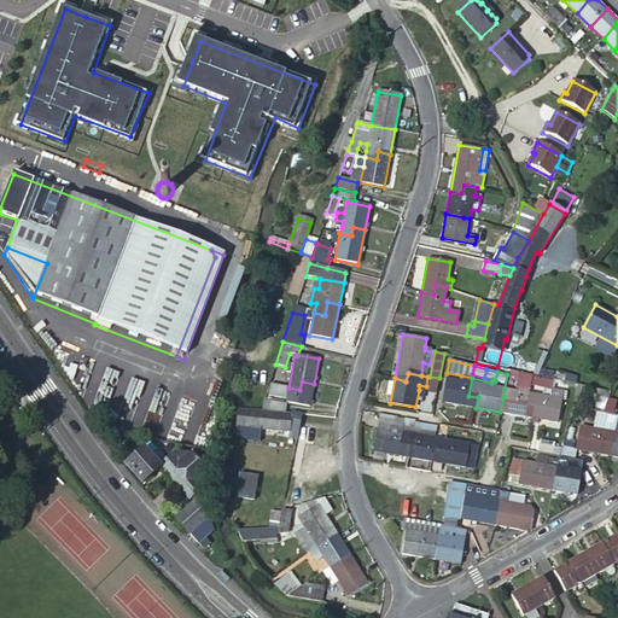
[(531,385),(532,375),(523,373),(519,391),(505,389),(503,397),(500,412),(534,418),(536,408),(526,406),(529,394),(531,385)]
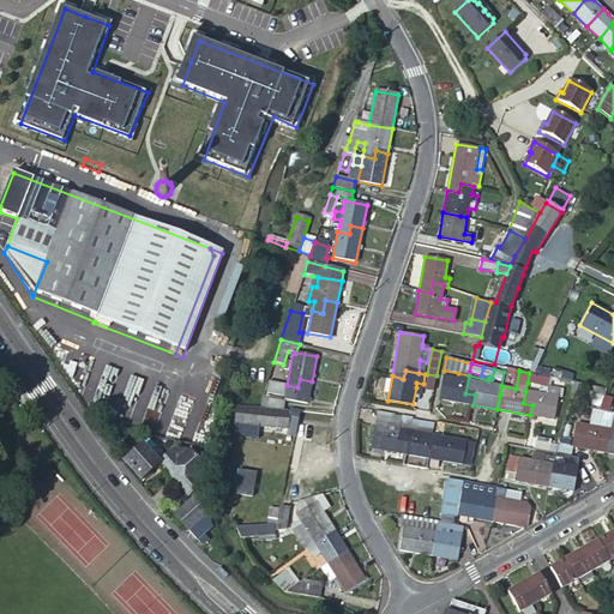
[(461,403),(473,405),(475,395),(465,393),(469,375),(458,373),(457,378),(443,375),(443,378),(439,399),(461,403)]
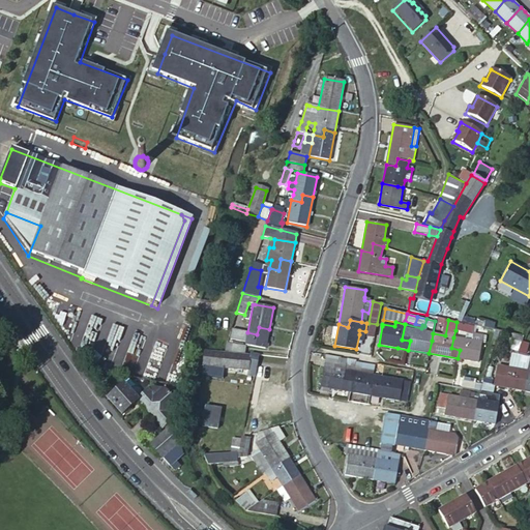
[(168,364),(173,350),(97,323),(92,337),(168,364)]
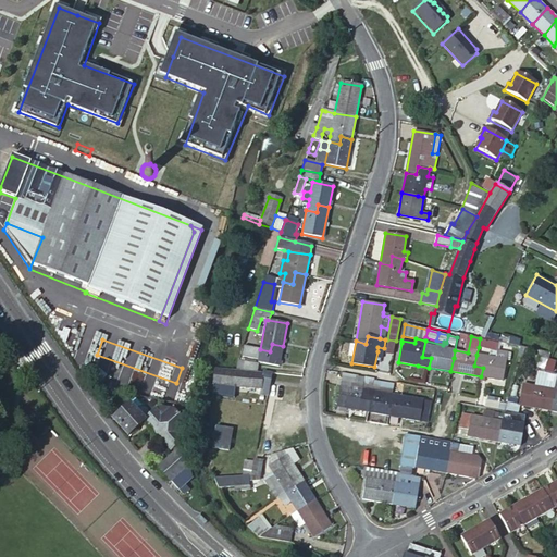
[(489,341),(485,339),(484,348),(491,349),(497,351),(498,343),(489,341)]
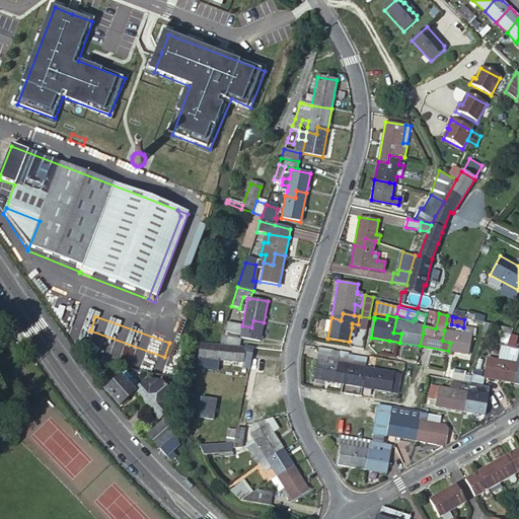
[(242,325),(227,322),(225,332),(240,336),(240,338),(260,342),(264,322),(253,320),(251,327),(242,325)]
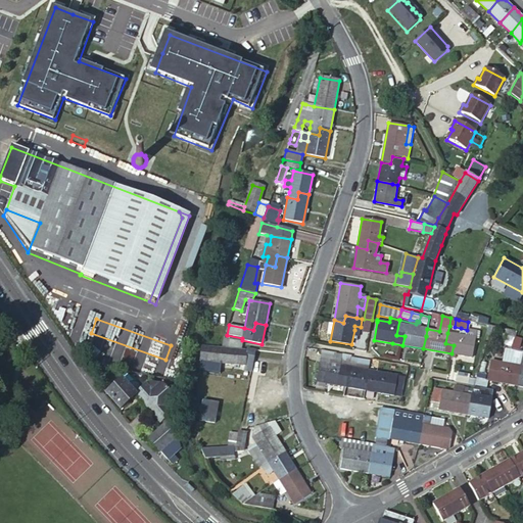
[(466,332),(460,331),(459,335),(447,333),(445,343),(454,345),(452,353),(471,358),(475,337),(477,330),(469,329),(467,330),(466,332)]
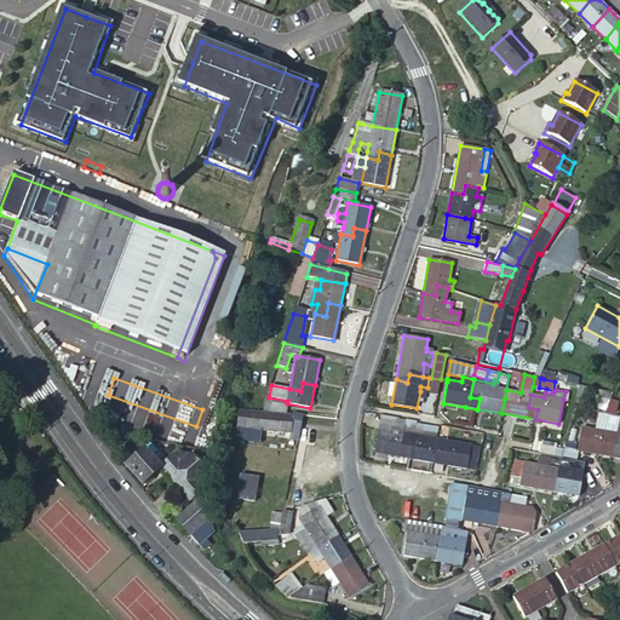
[(606,413),(613,394),(606,392),(598,413),(596,430),(583,428),(579,443),(567,441),(563,452),(562,458),(568,459),(573,460),(577,460),(578,452),(613,457),(616,434),(618,426),(619,417),(613,415),(606,413)]
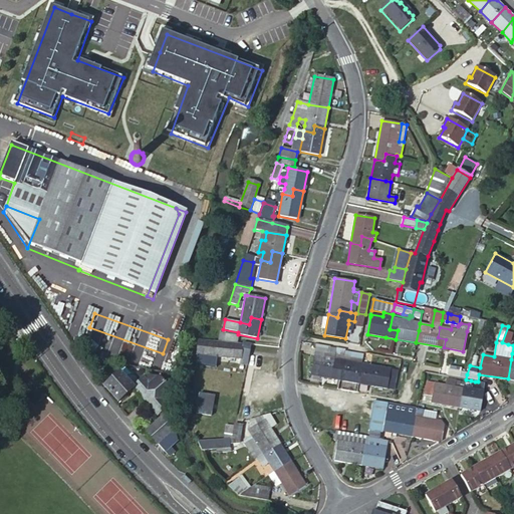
[(512,333),(506,331),(502,342),(508,344),(512,333)]
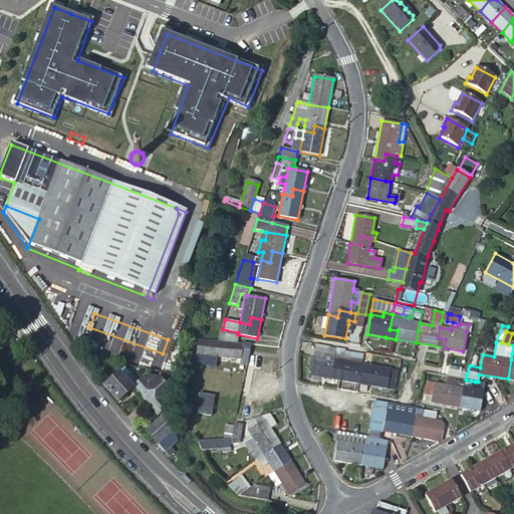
[(219,332),(216,342),(235,344),(236,335),(219,332)]
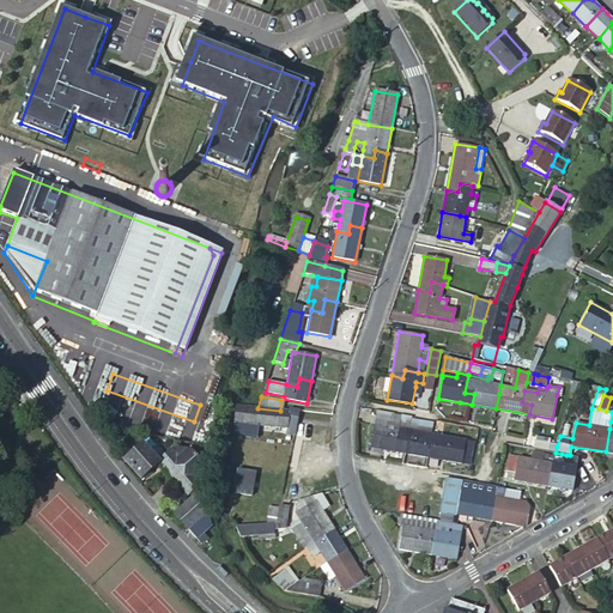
[(471,413),(472,405),(460,402),(459,411),(471,413)]
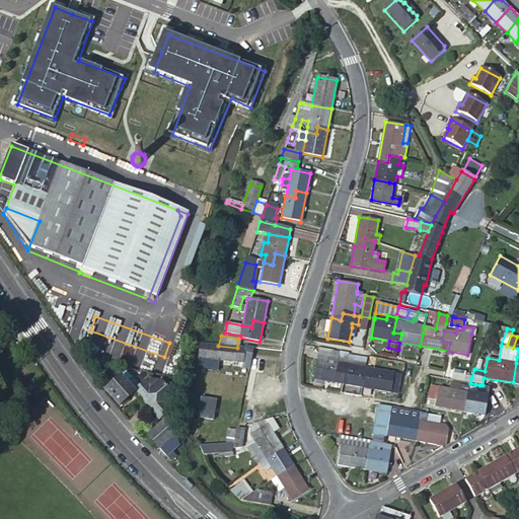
[(200,344),(197,368),(215,370),(216,361),(242,363),(241,368),(248,369),(252,349),(252,347),(244,346),(244,348),(237,348),(218,346),(200,344)]
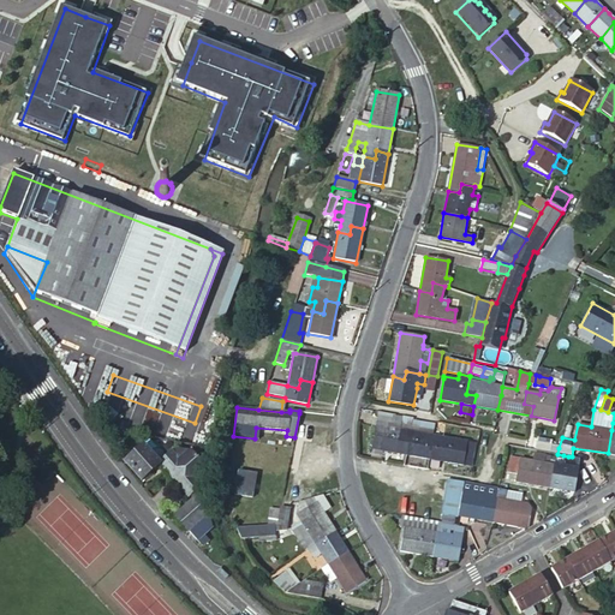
[(108,408),(99,417),(106,425),(115,416),(108,408)]
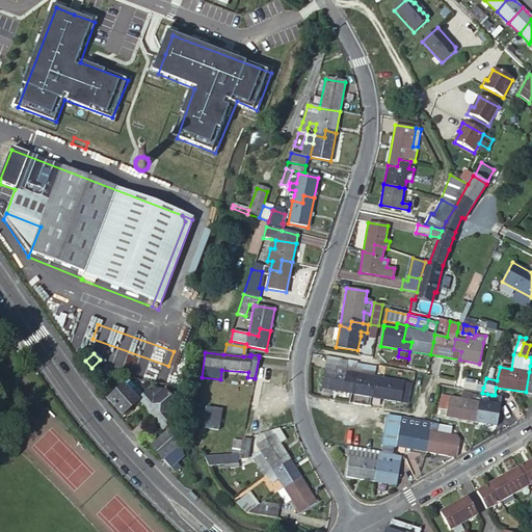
[(420,369),(427,371),(430,357),(423,355),(420,369)]
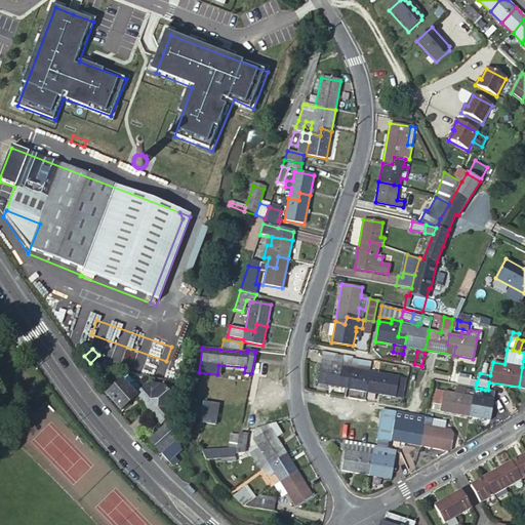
[(391,360),(401,362),(403,354),(393,352),(391,360)]
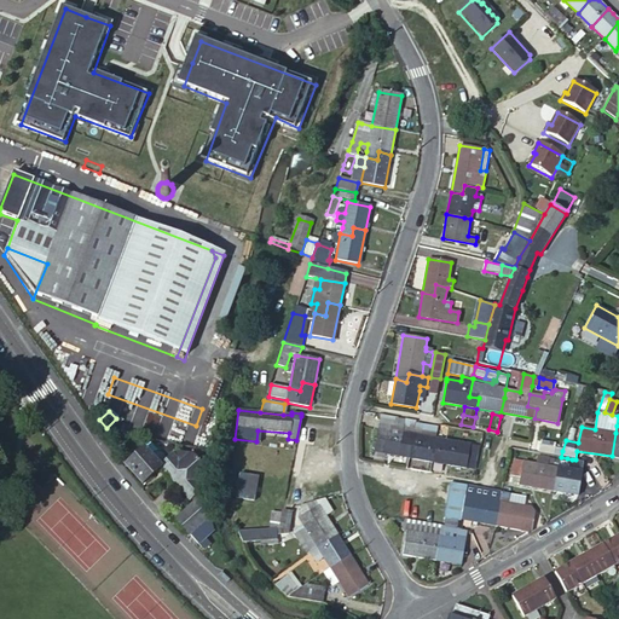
[(381,417),(379,428),(394,432),(397,421),(381,417)]
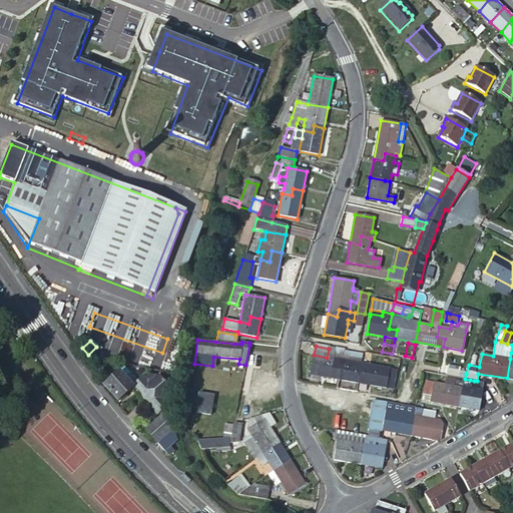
[(336,347),(329,346),(329,349),(327,358),(334,359),(336,347)]
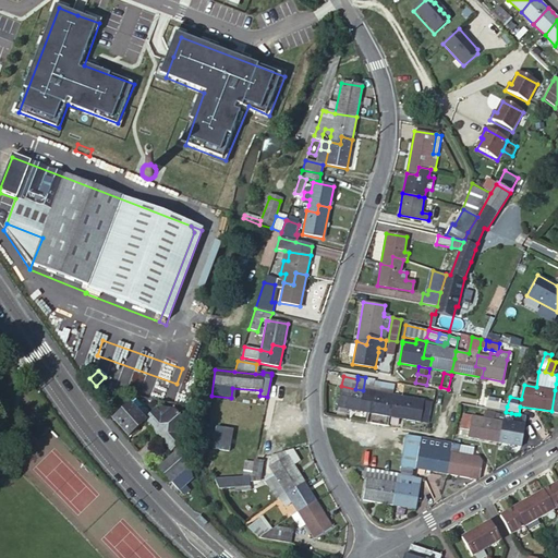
[(365,377),(363,390),(392,396),(395,385),(375,381),(375,379),(365,377)]
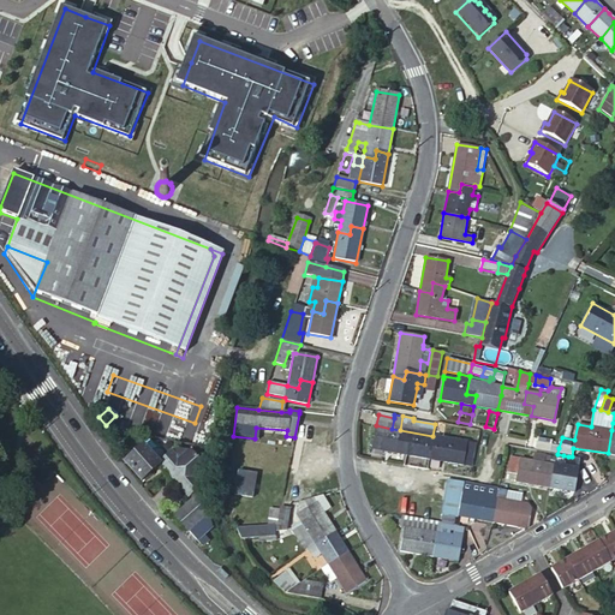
[(371,449),(407,455),(410,445),(398,442),(400,430),(392,429),(376,425),(371,449)]
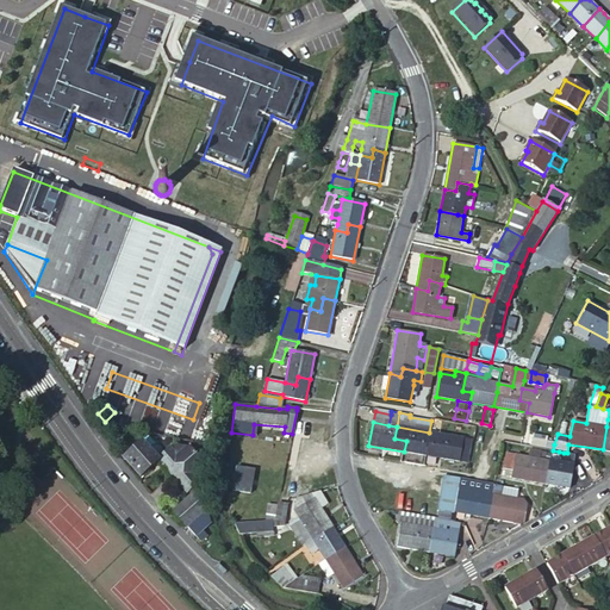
[(406,441),(404,452),(425,455),(429,433),(397,427),(394,439),(406,441)]
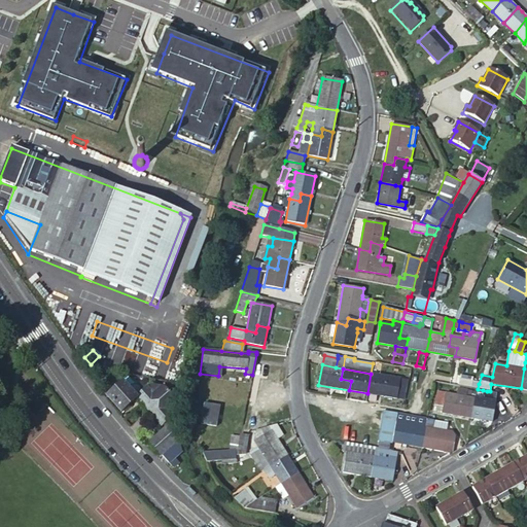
[(371,374),(367,393),(397,398),(398,391),(406,392),(408,380),(371,374)]
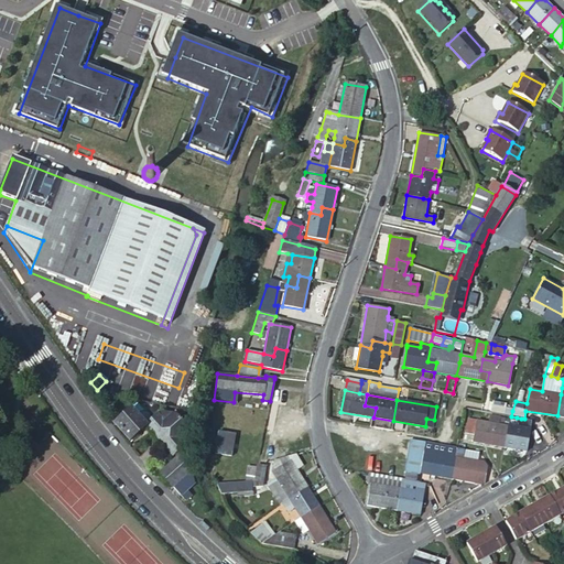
[(492,405),(491,412),(505,414),(506,408),(492,405)]
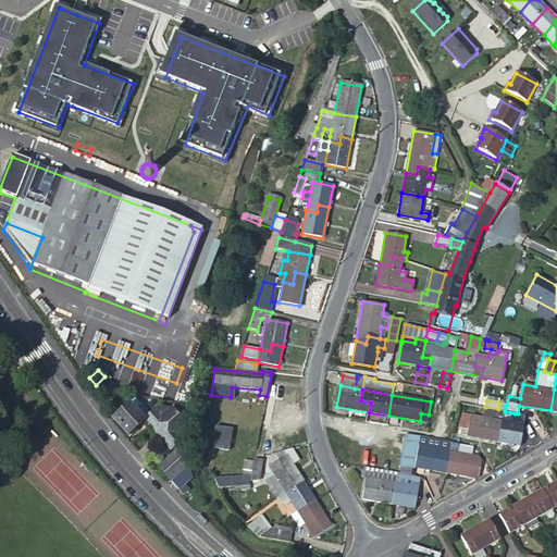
[(144,420),(150,415),(145,408),(139,408),(136,411),(130,404),(112,420),(127,437),(145,422),(144,420)]
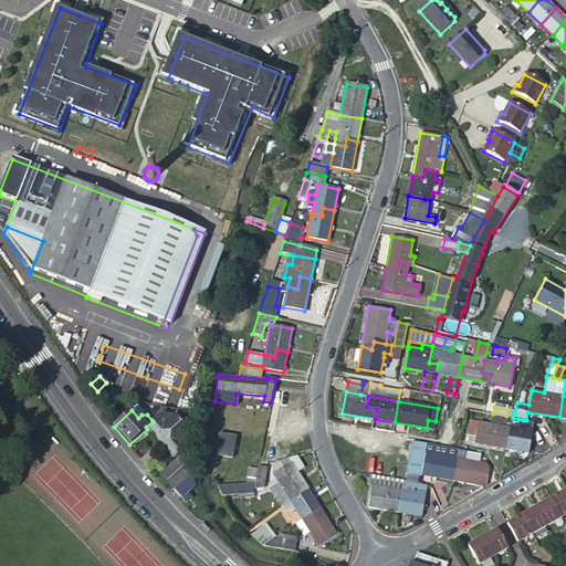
[(147,429),(152,433),(173,459),(174,458),(185,448),(186,447),(180,441),(187,436),(188,430),(176,417),(161,413),(153,421),(146,427),(147,429)]
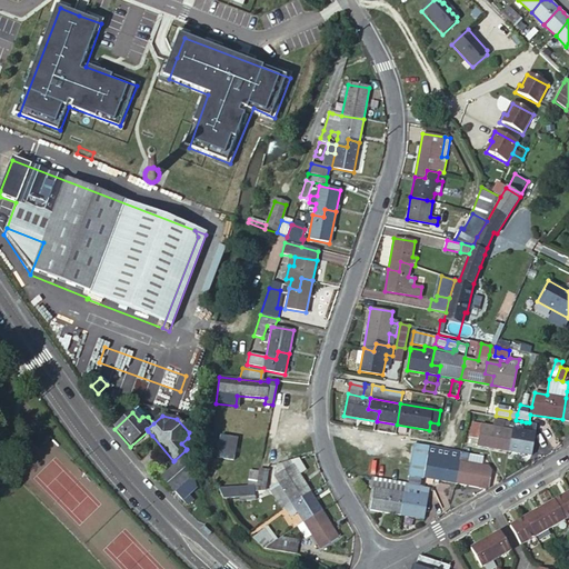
[(492,426),(503,428),(503,426),(509,426),(510,421),(493,419),(492,426)]
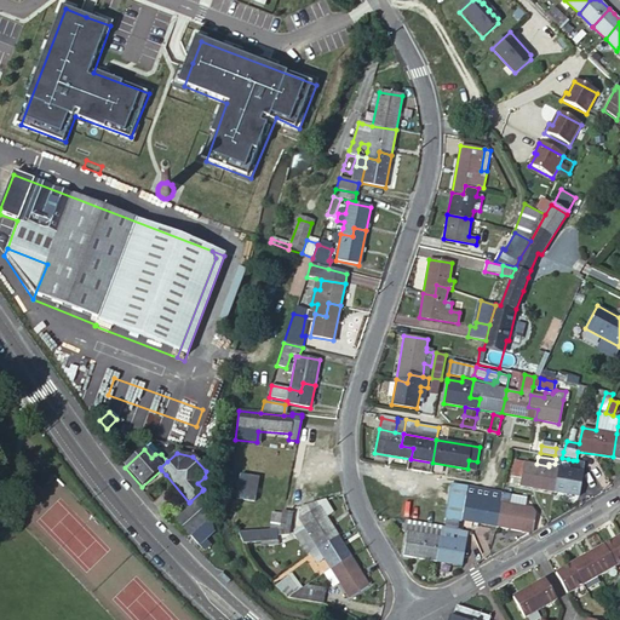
[(566,470),(558,469),(554,492),(579,495),(585,463),(577,460),(573,460),(568,459),(566,470)]
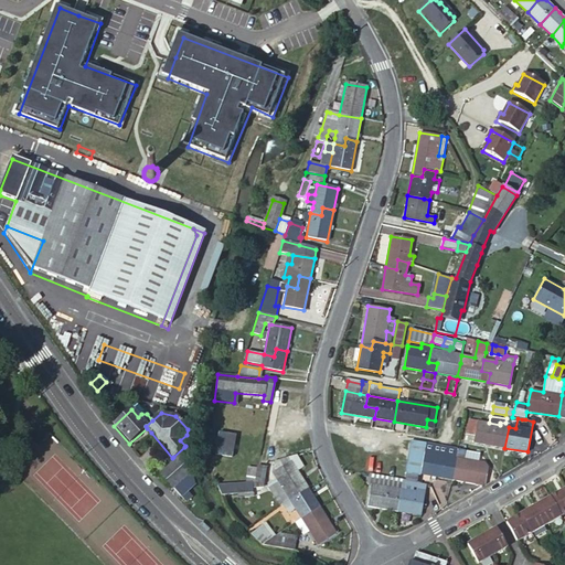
[(504,448),(509,427),(500,425),(489,423),(468,419),(466,434),(475,436),(473,443),(504,448)]
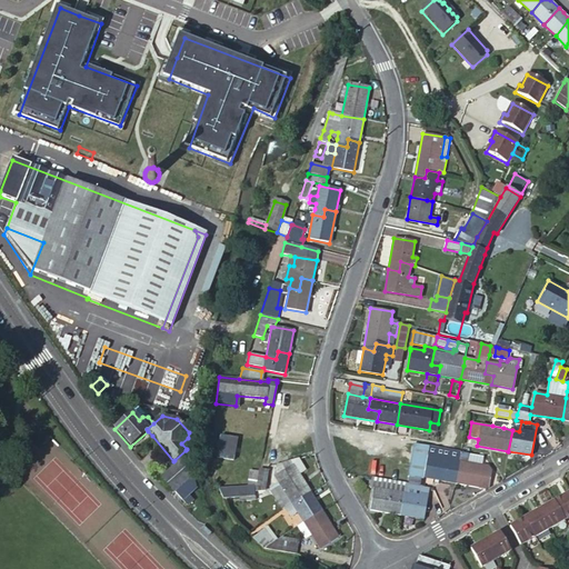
[(218,437),(215,458),(232,460),(235,440),(218,437)]
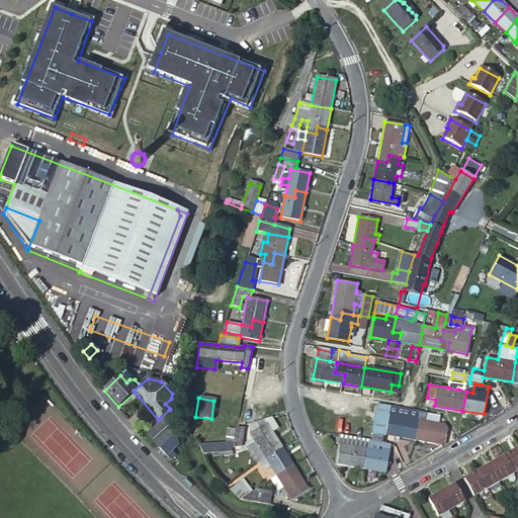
[(410,416),(411,411),(376,405),(372,428),(381,429),(380,435),(382,435),(382,434),(386,435),(390,415),(400,417),(400,414),(410,416)]
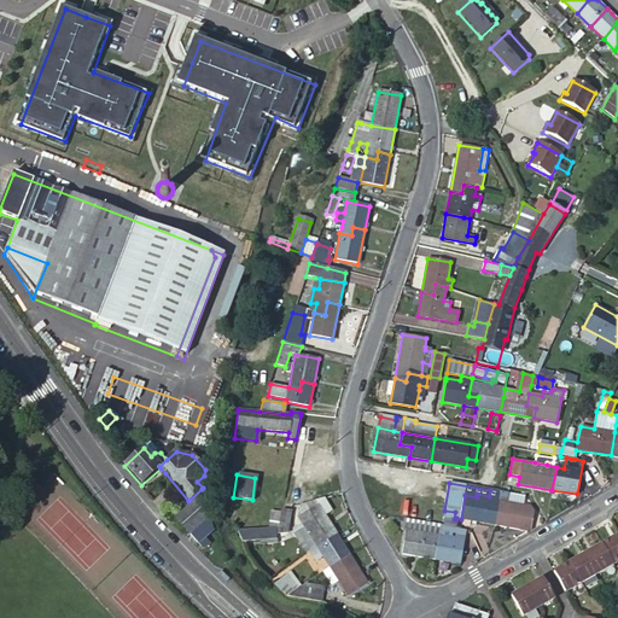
[(196,501),(209,518),(209,500),(202,489),(190,500),(193,503),(196,501)]
